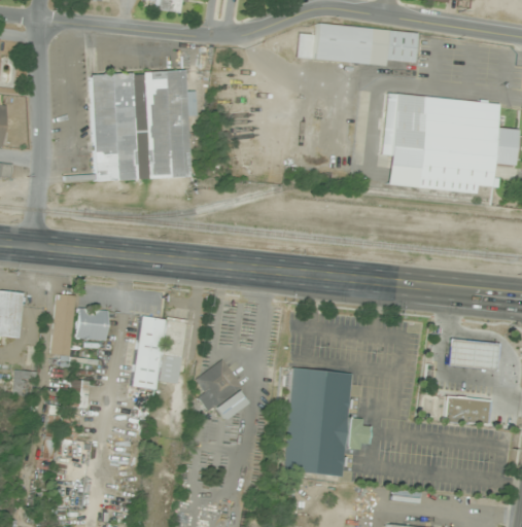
[(149,0),(158,1),(155,10),(185,14),(187,0),(149,0)]
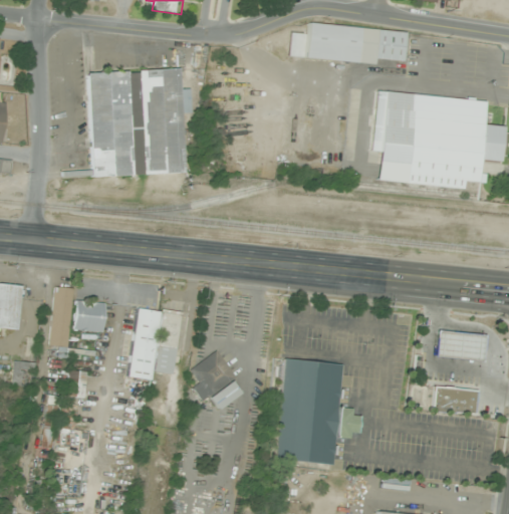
[(377,64),(377,59),(406,61),(409,31),(311,23),(308,58),(377,64)]
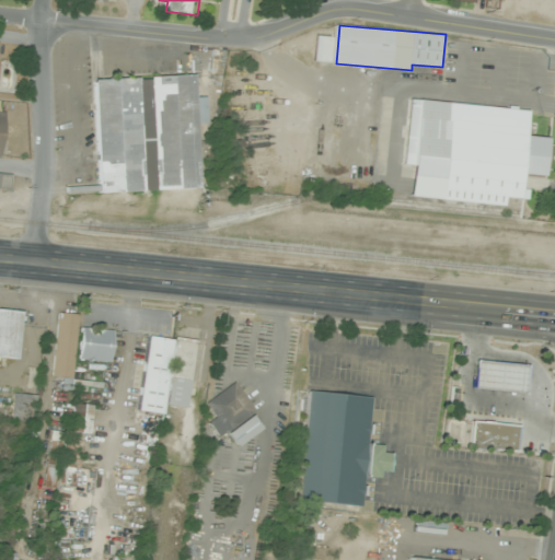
[(201,188),(200,124),(210,124),(210,97),(198,97),(198,77),(99,80),(103,191),(201,188)]
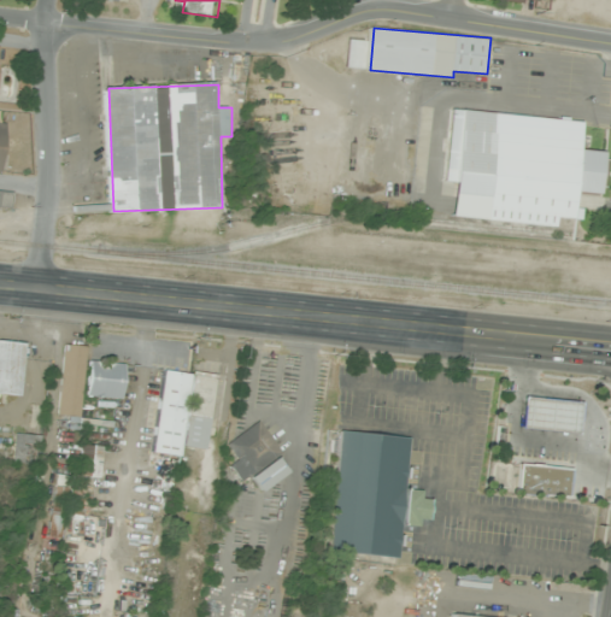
[(454,217),(558,225),(559,217),(585,219),(586,209),(576,209),(577,192),(603,193),(606,152),(582,151),(585,122),(454,110),(448,182),(457,182),(454,217)]
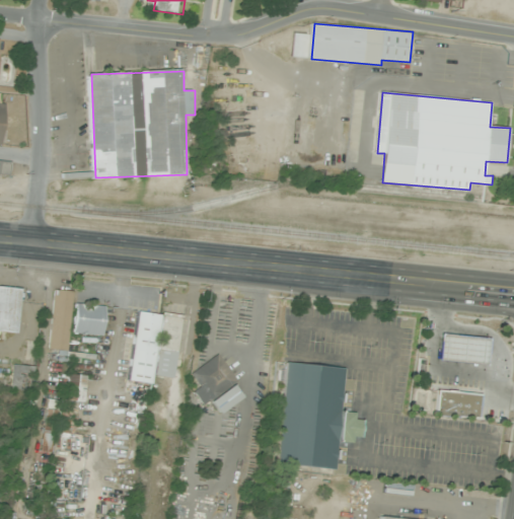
[(0,101),(0,143),(6,144),(9,102),(0,101)]
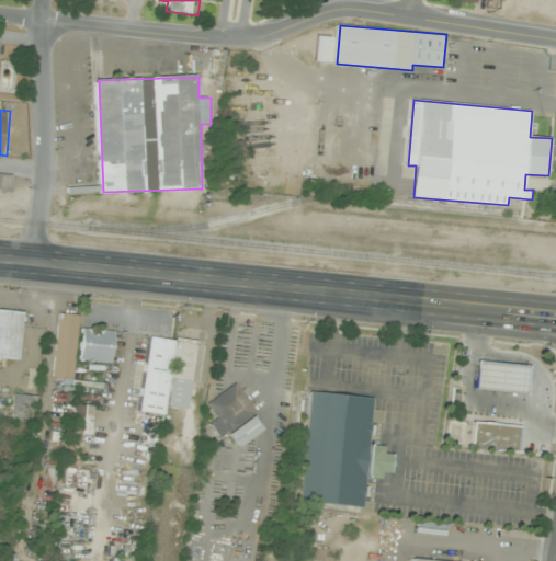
[(27,312),(0,309),(0,359),(23,362),(27,312)]
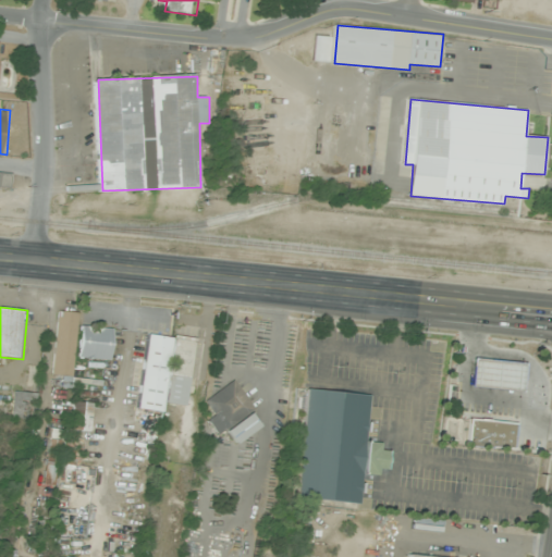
[(83,313),(62,311),(57,375),(65,376),(63,396),(75,397),(83,313)]
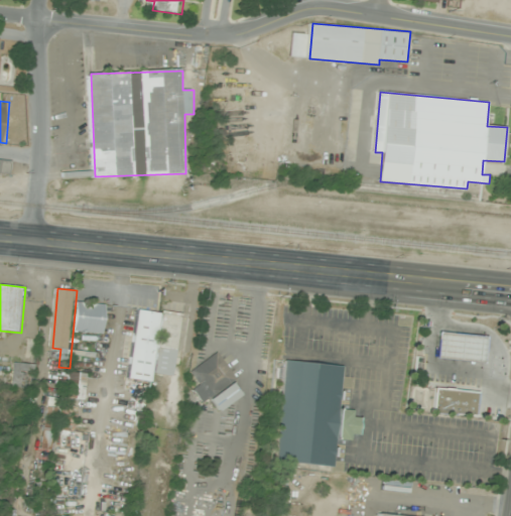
[(105,335),(108,305),(80,302),(77,332),(105,335)]
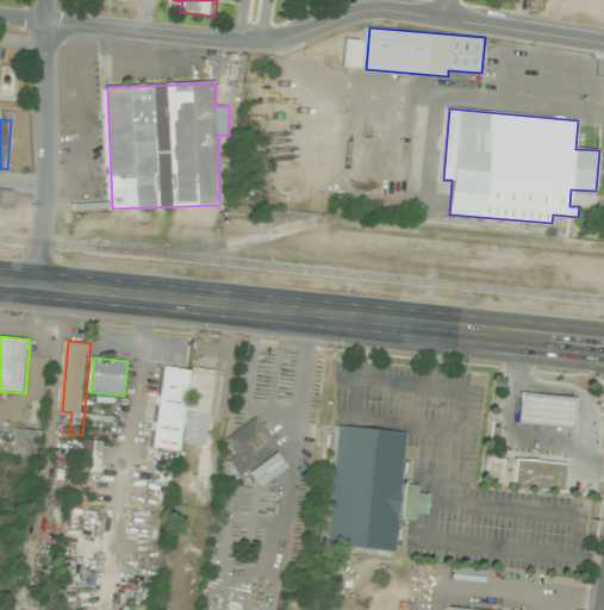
[(155,448),(182,452),(184,442),(209,446),(219,373),(167,366),(155,448)]
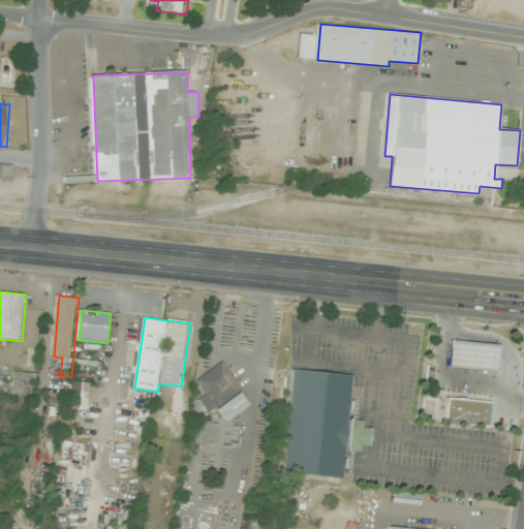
[(452,339),(449,368),(499,373),(502,345),(452,339)]
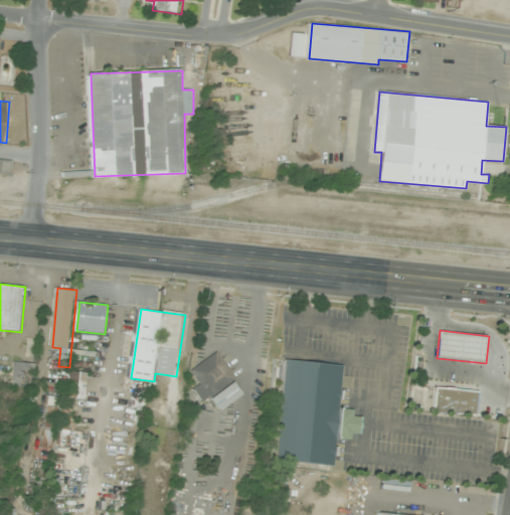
[(193,371),(200,381),(193,385),(203,399),(237,374),(220,351),(193,371)]
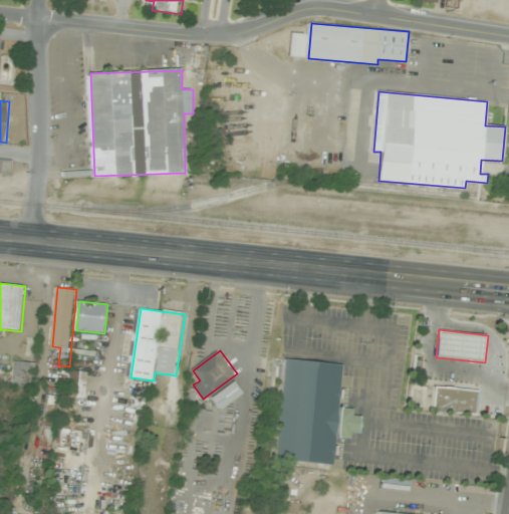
[(276,460),(334,465),(336,439),(351,440),(352,432),(359,433),(361,411),(340,409),(344,364),(285,359),(276,460)]
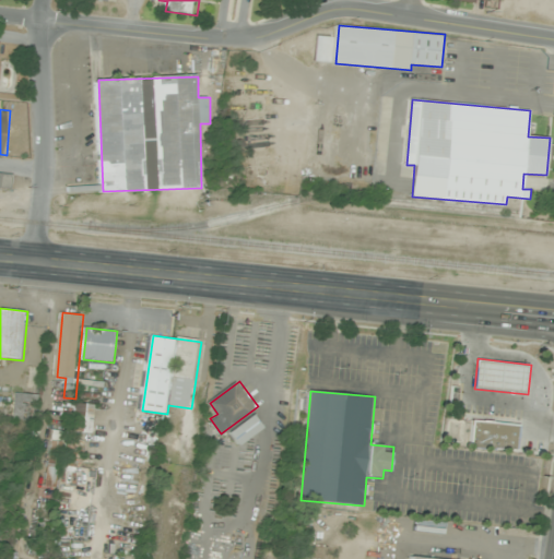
[(38,421),(40,394),(16,393),(15,420),(38,421)]
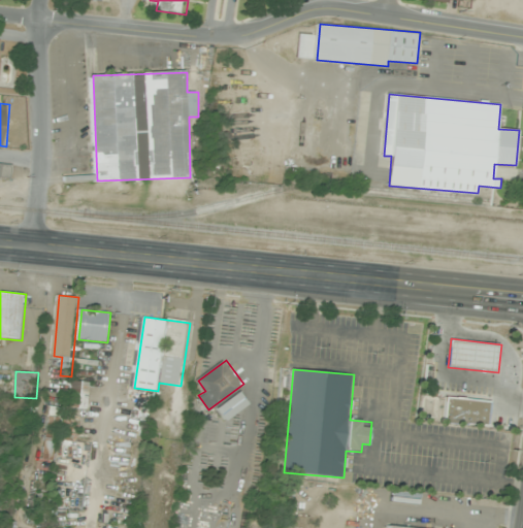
[(90,382),(82,382),(82,409),(90,409),(90,382)]
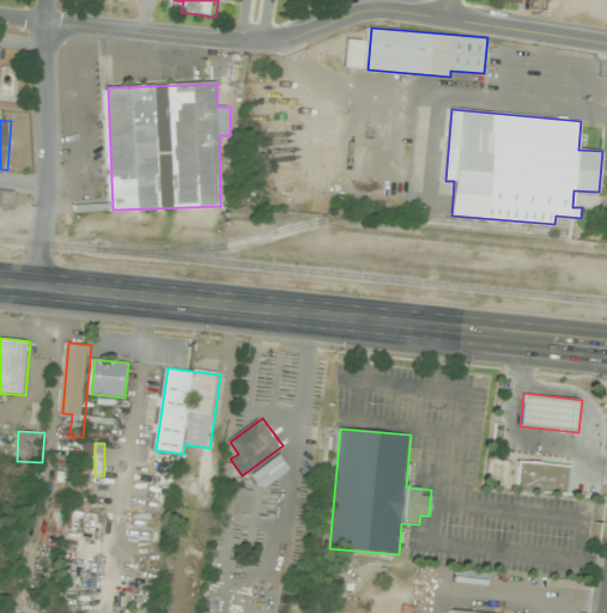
[(265,490),(292,469),(280,455),(253,475),(265,490)]
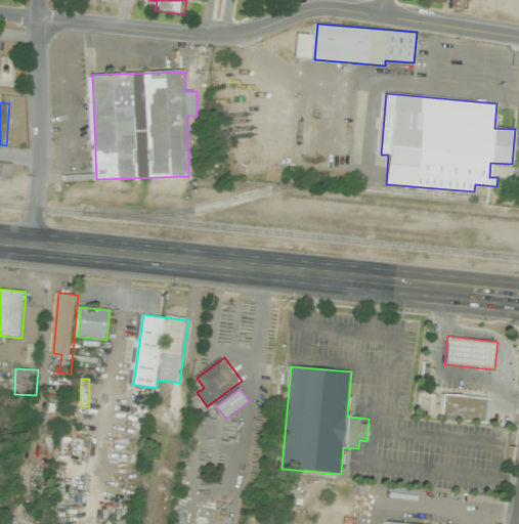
[(437,418),(482,423),(485,397),(440,392),(437,418)]
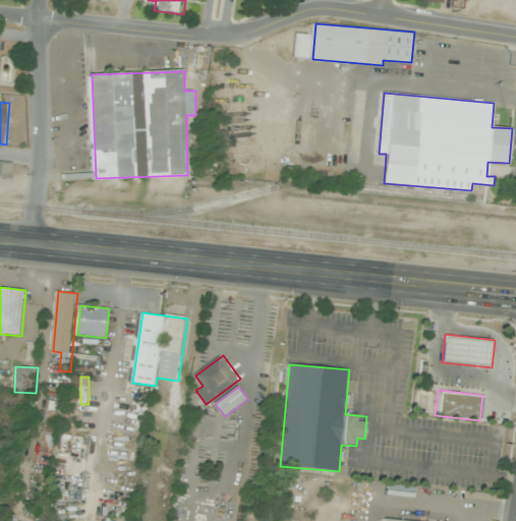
[(47,455),(59,455),(60,410),(47,410),(47,455)]
